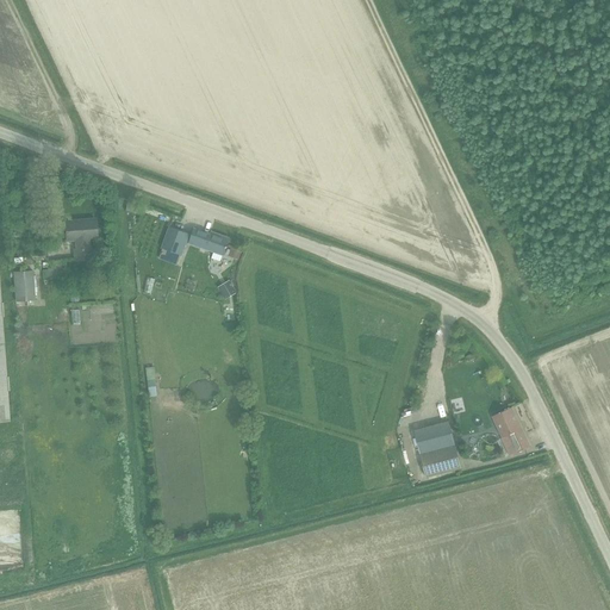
[(128,201),(125,211),(135,213),(137,205),(128,201)]
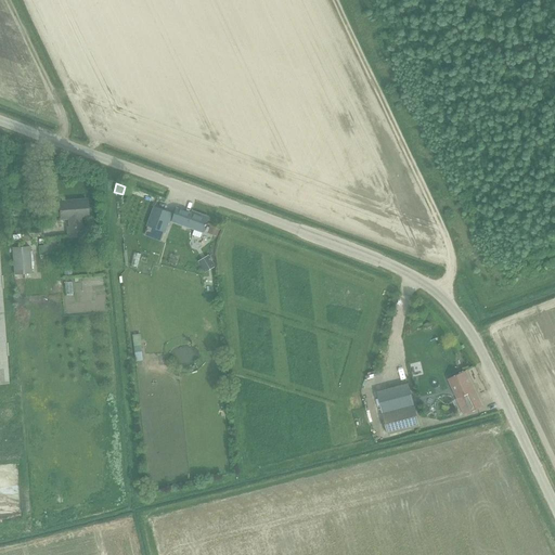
[(88,217),(88,210),(87,199),(59,203),(61,219),(67,218),(67,227),(68,237),(84,236),(82,226),(81,226),(80,217),(88,217)]
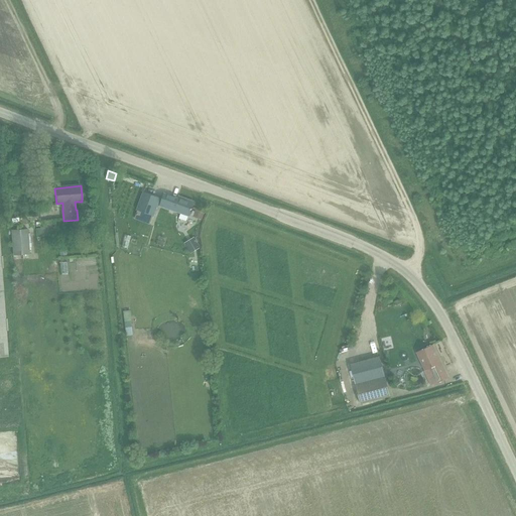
[(149,224),(152,216),(153,216),(157,205),(159,206),(159,207),(188,217),(192,205),(164,194),(162,200),(143,192),(134,219),(149,224)]
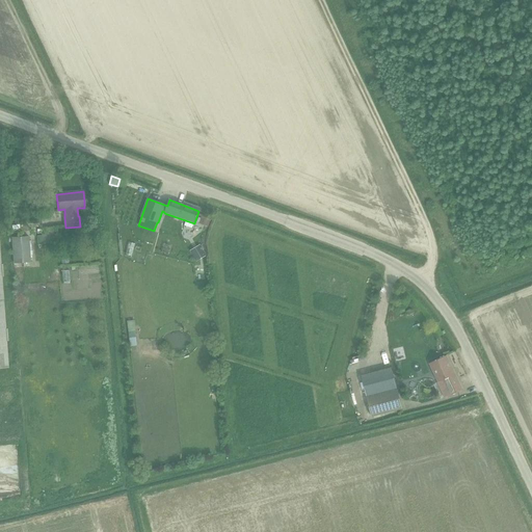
[(202,217),(200,223),(209,227),(211,219),(202,217)]
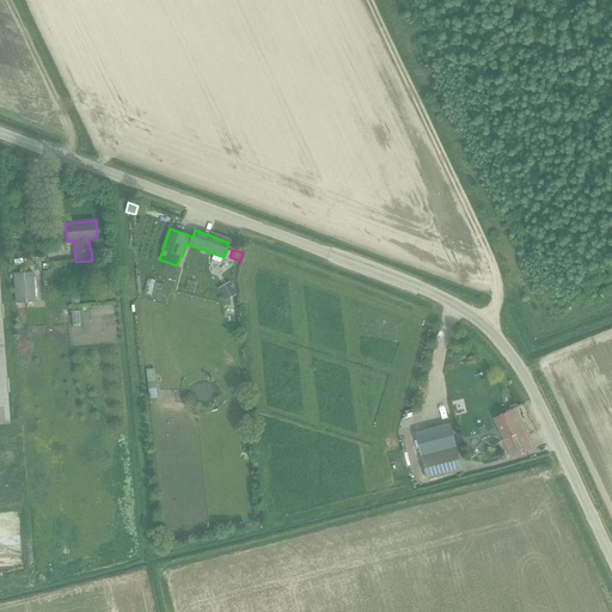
[(65,279),(63,261),(49,262),(49,270),(43,270),(43,280),(65,279)]
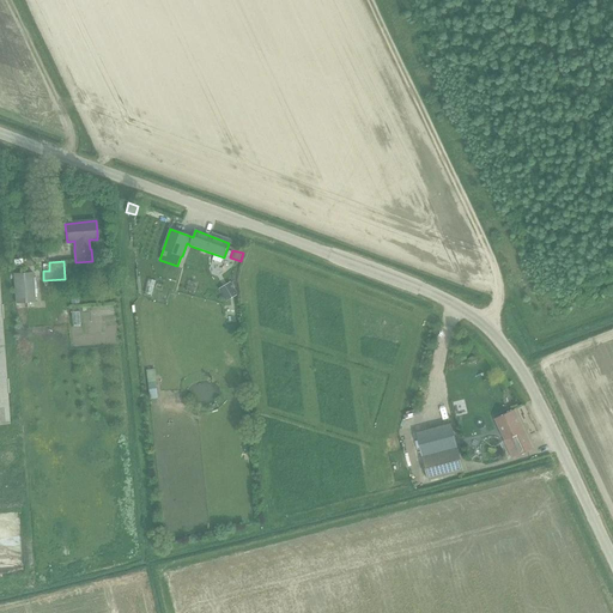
[(34,272),(13,273),(16,303),(35,302),(34,272)]
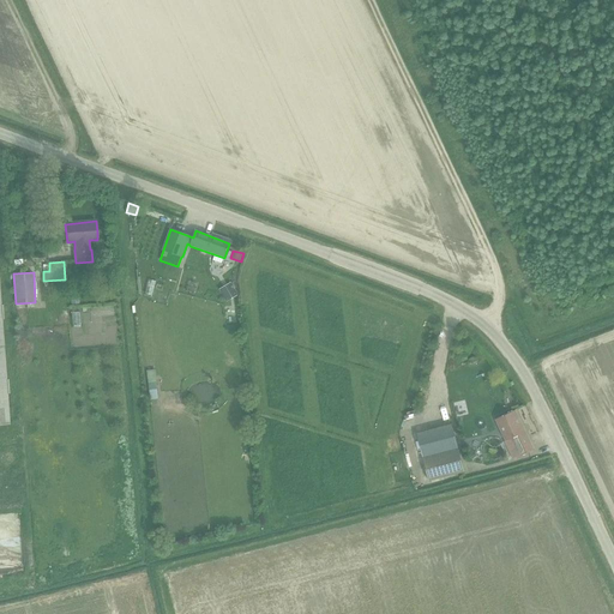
[(232,283),(221,289),(228,302),(239,295),(232,283)]
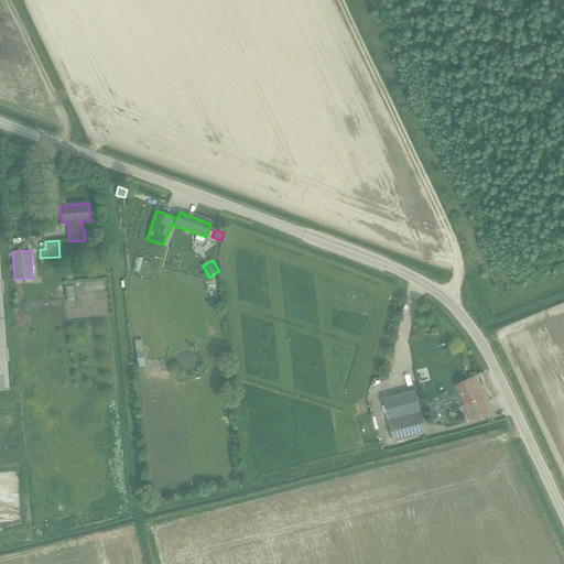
[(145,367),(144,350),(137,351),(138,368),(145,367)]
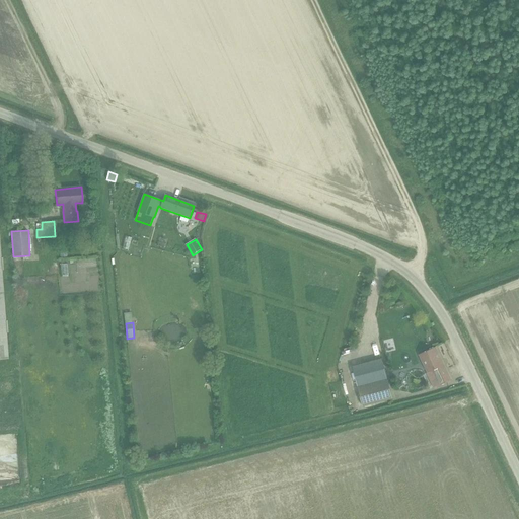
[(420,354),(424,363),(428,372),(426,373),(433,388),(450,380),(435,347),(420,354)]
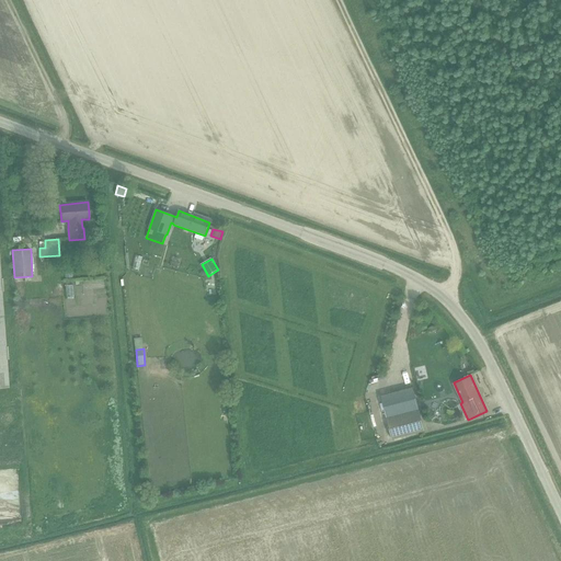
[(381,397),(387,420),(391,438),(424,430),(414,389),(381,397)]
